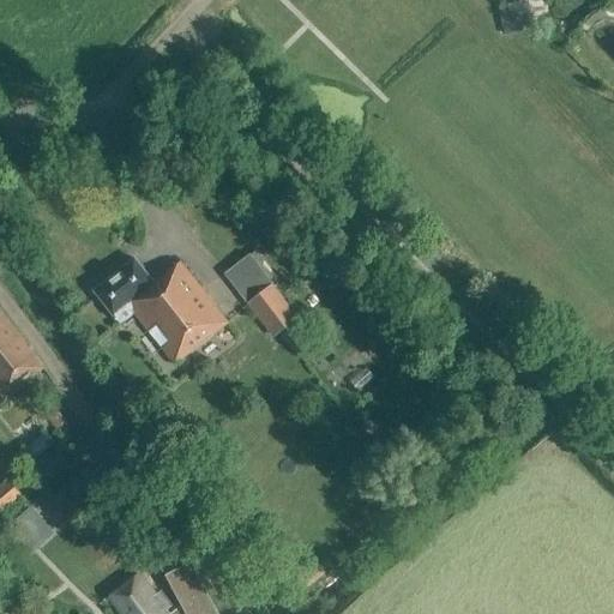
[(530,28),(527,0),(511,0),(501,1),(504,30),(530,28)]
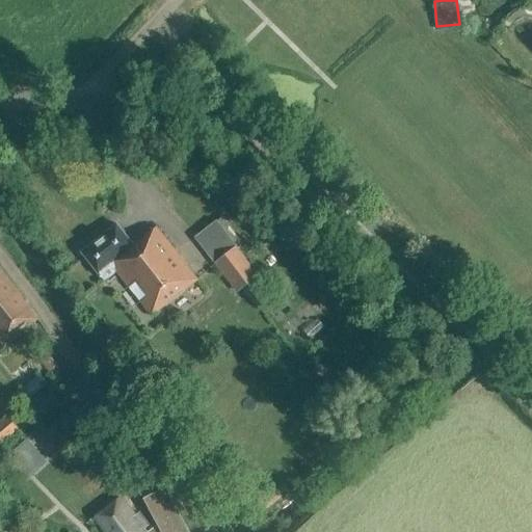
[(236,293),(259,276),(217,220),(194,238),(236,293)]
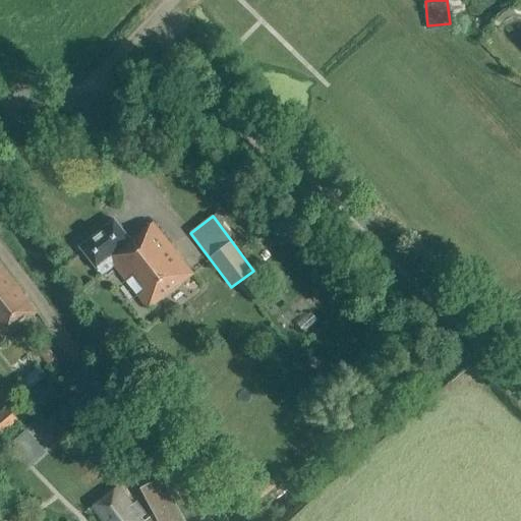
[(130,241),(114,220),(79,247),(101,276),(113,267),(147,310),(192,276),(153,225),(130,241)]
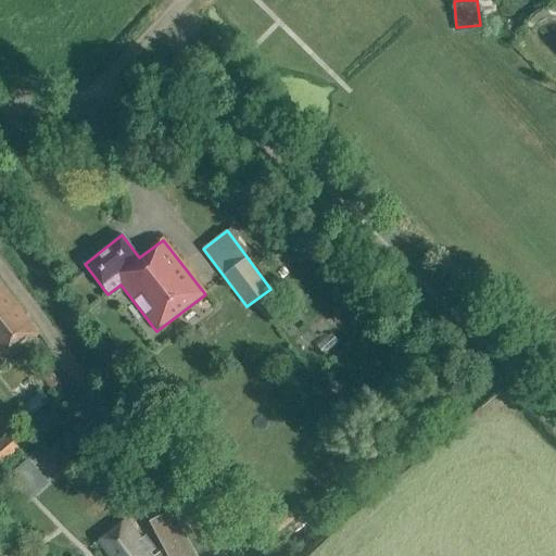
[(0,355),(4,362),(28,343),(26,341),(38,331),(0,285),(0,355)]
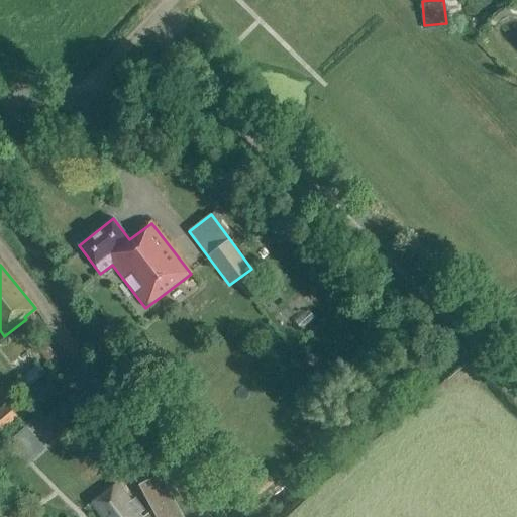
[(0,433),(20,415),(9,402),(0,409),(0,433)]
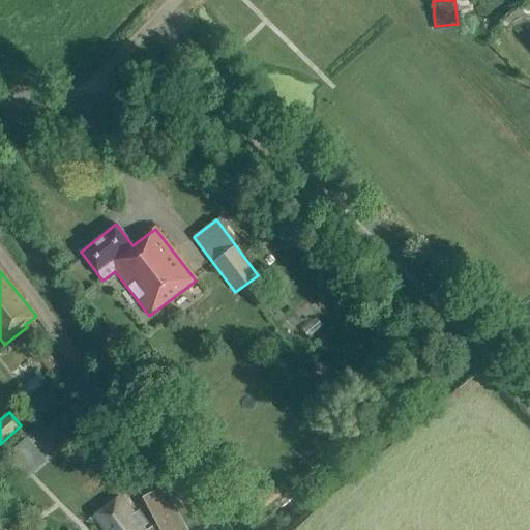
[(187,529),(164,486),(142,498),(156,523),(147,529),(145,529),(144,528),(149,524),(139,511),(136,513),(120,496),(92,518),(101,529),(187,529)]
